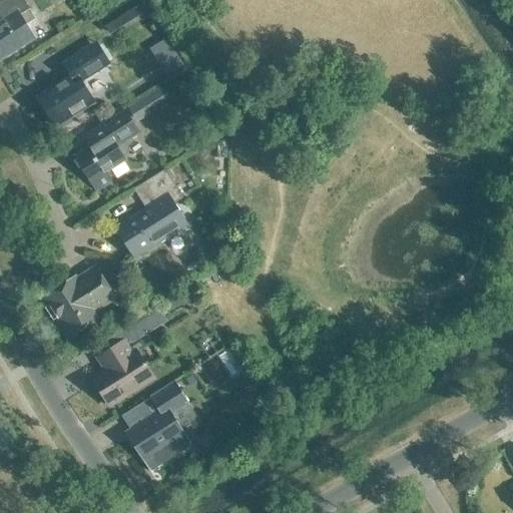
[(24,0),(3,0),(0,2),(0,59),(34,38),(26,24),(36,18),(24,0)]
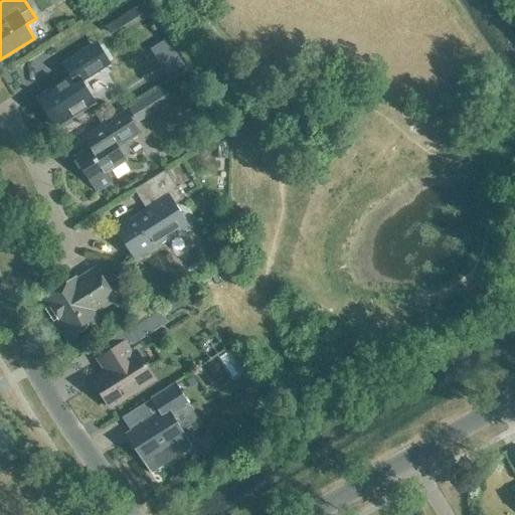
[(146,11),(139,0),(133,0),(101,21),(109,35),(146,11)]
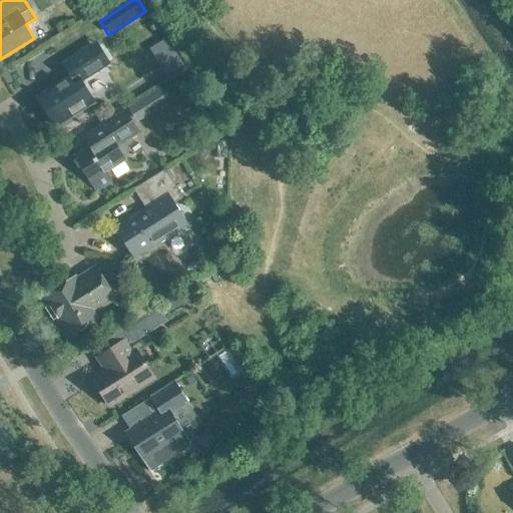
[(81,81),(102,67),(89,46),(62,63),(71,76),(37,97),(55,125),(93,101),(81,81)]
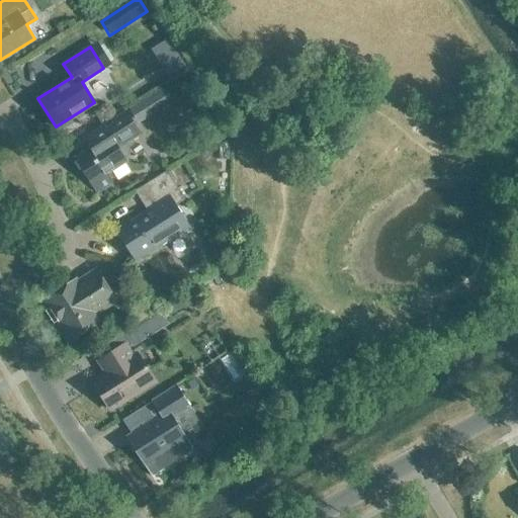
[(172,101),(163,86),(130,108),(139,122),(172,101)]
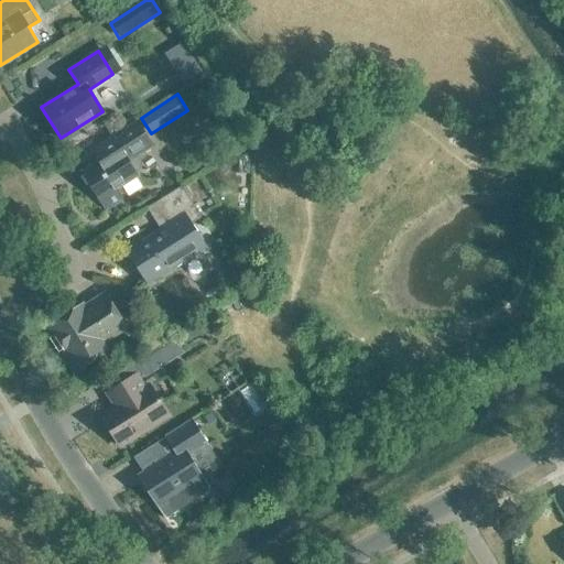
[(116,190),(137,175),(136,173),(138,171),(139,170),(140,167),(141,165),(141,163),(141,161),(141,159),(140,156),(139,154),(153,145),(140,125),(126,133),(123,129),(100,143),(108,154),(82,171),(106,209),(122,199),(116,190)]
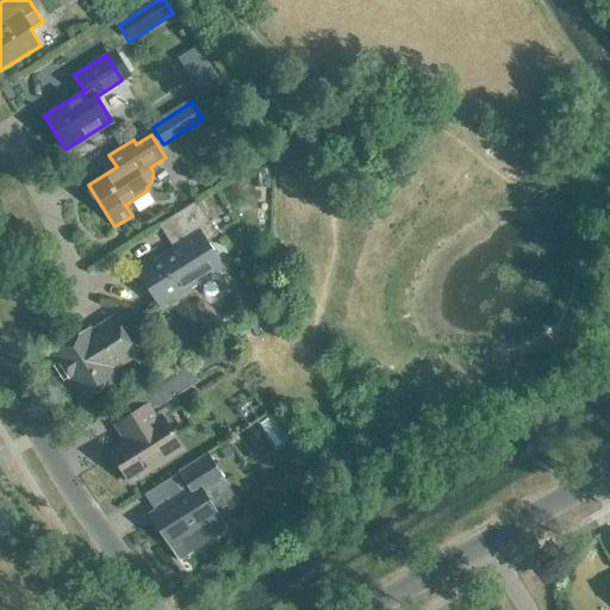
[(163,303),(218,268),(203,244),(218,235),(195,200),(159,224),(174,248),(142,269),(163,303)]
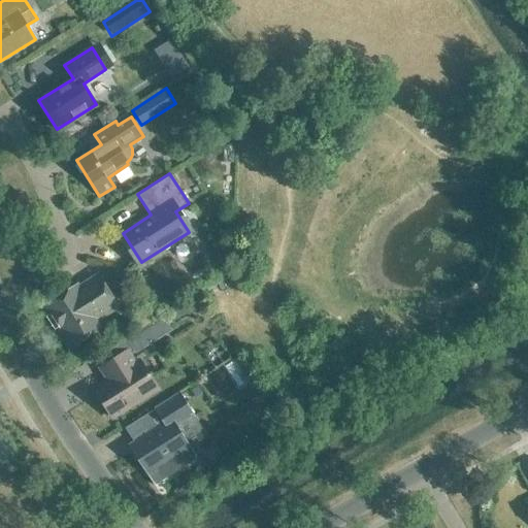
[(95,318),(116,304),(99,277),(77,291),(75,286),(46,304),(52,314),(47,317),(55,328),(59,325),(71,345),(101,327),(95,318)]
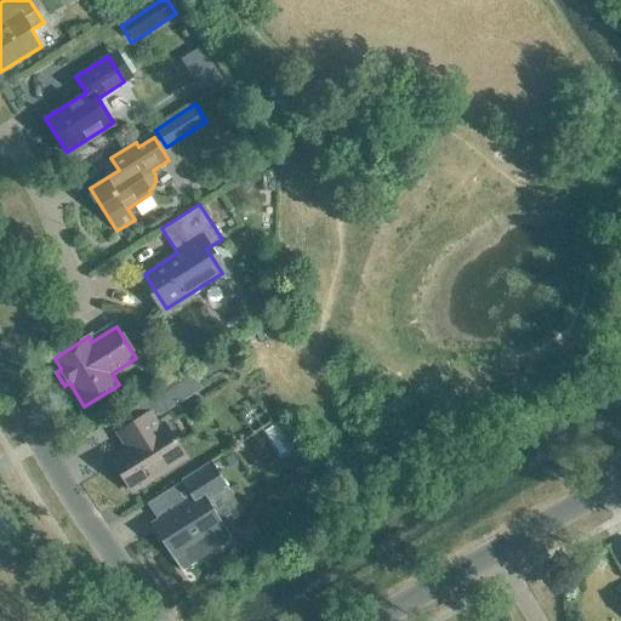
[(155,409),(148,397),(110,420),(127,446),(110,457),(132,491),(186,456),(164,422),(159,426),(149,412),(155,409)]
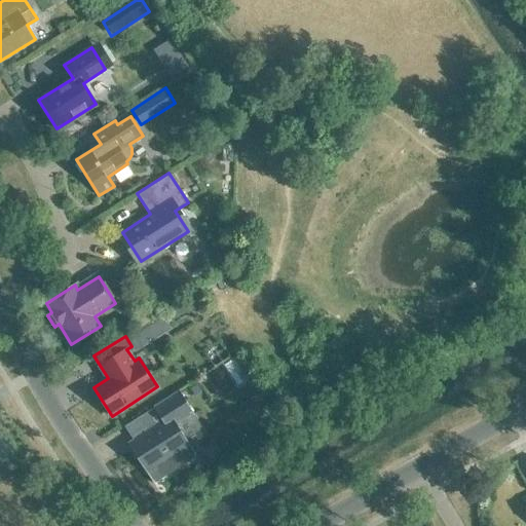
[(196,455),(189,445),(176,424),(193,413),(179,391),(154,407),(163,421),(128,443),(153,483),(196,455)]
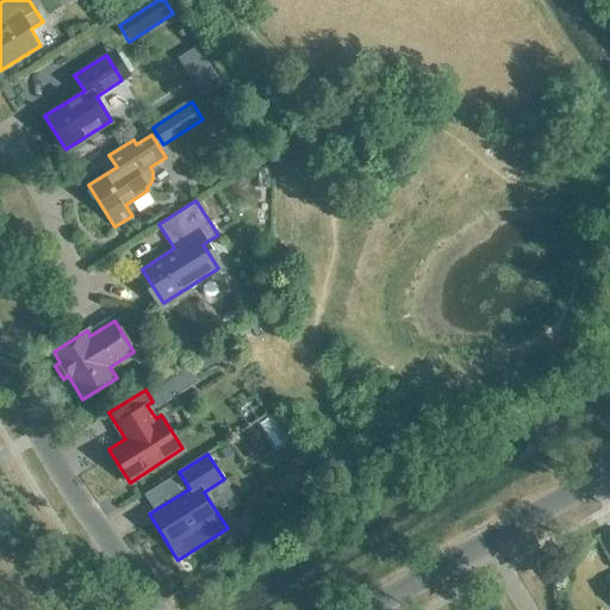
[(0,530),(11,524),(0,508),(0,530)]
